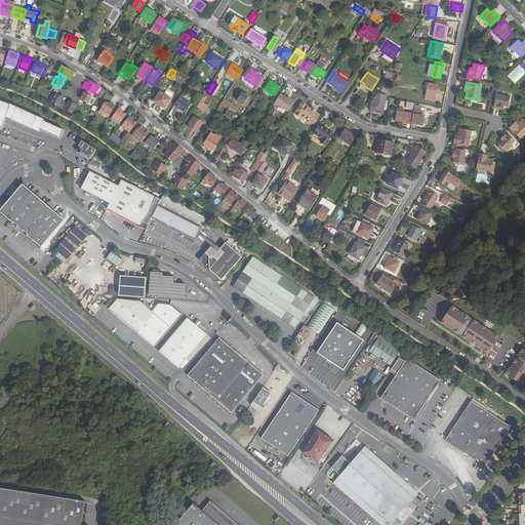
[(434,101),(437,85),(426,83),(425,88),(428,88),(426,99),(434,101)]
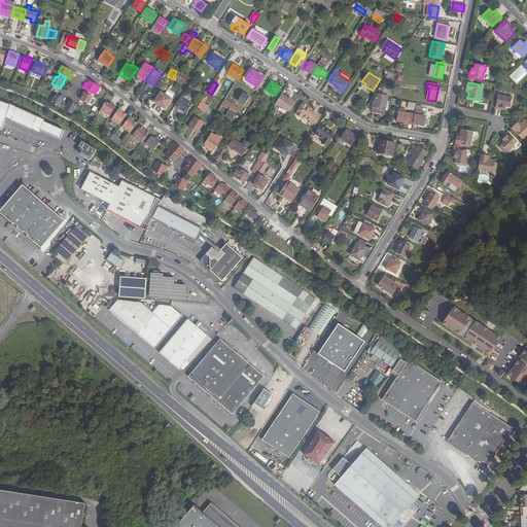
[(93,93),(86,89),(80,99),(89,104),(93,97),(91,96),(93,93)]
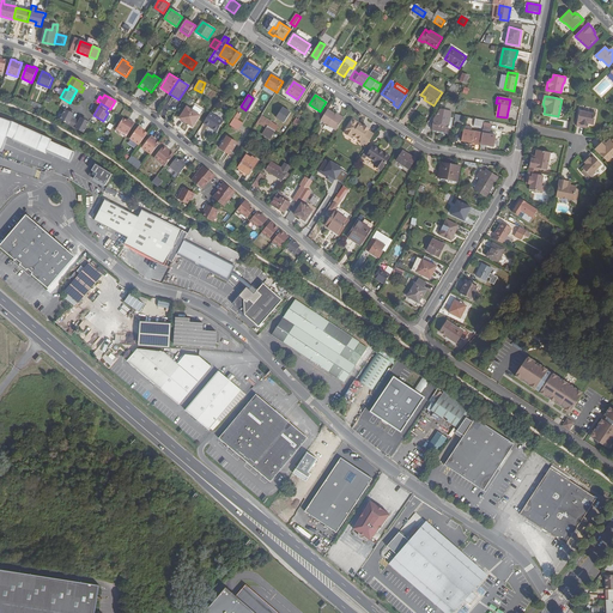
[(285,122),(291,113),(283,107),(277,117),(285,122)]
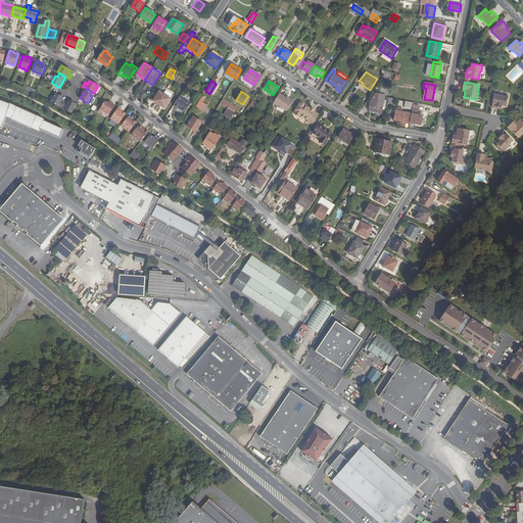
[(51,102),(61,107),(64,101),(61,100),(63,97),(62,96),(60,95),(56,93),(51,102)]
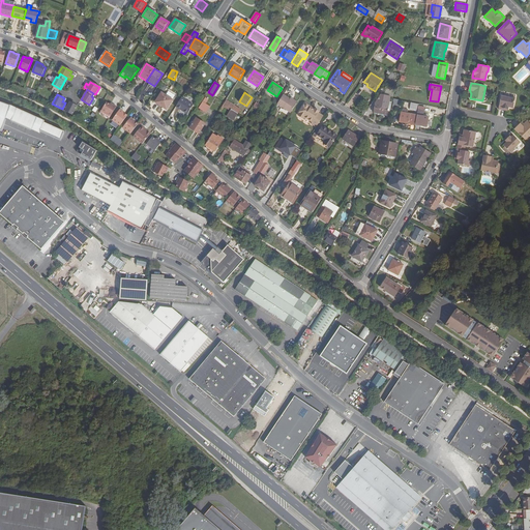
[(291,113),(296,104),(290,99),(284,94),(277,104),(291,113)]
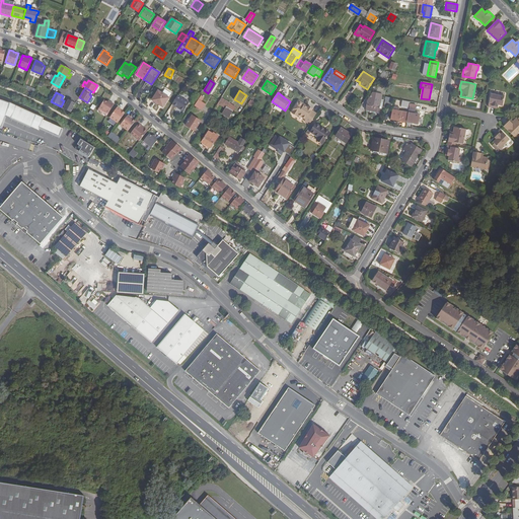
[(151,102),(162,108),(167,99),(161,95),(157,93),(151,102)]
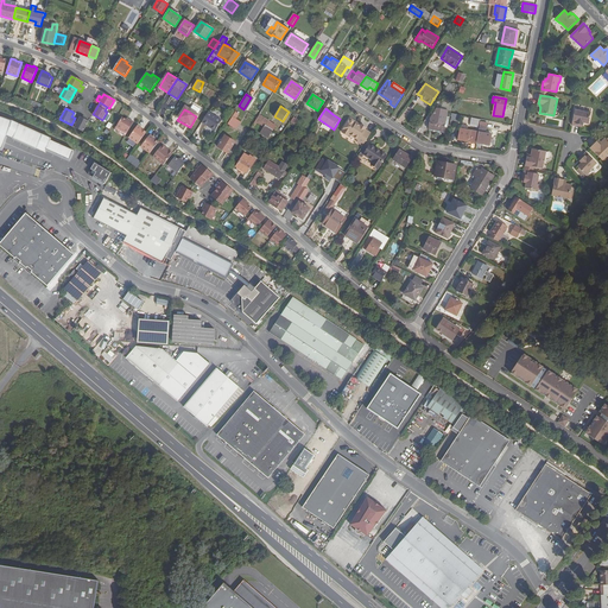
[(574,116),(572,125),(581,126),(581,125),(583,125),(583,122),(589,124),(591,112),(586,111),(586,112),(575,109),(574,116)]
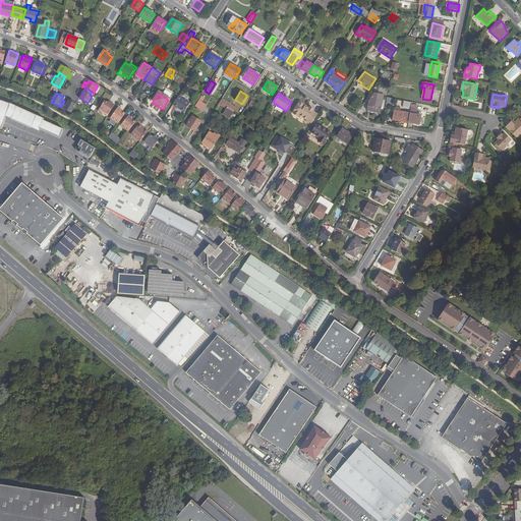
[(179,96),(173,105),(184,112),(190,103),(179,96)]
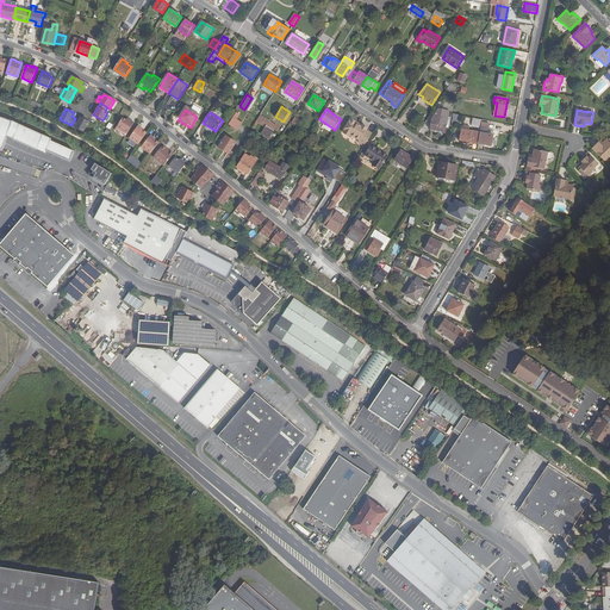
[(266,125),(267,126),(269,122),(260,114),(257,119),(266,125)]
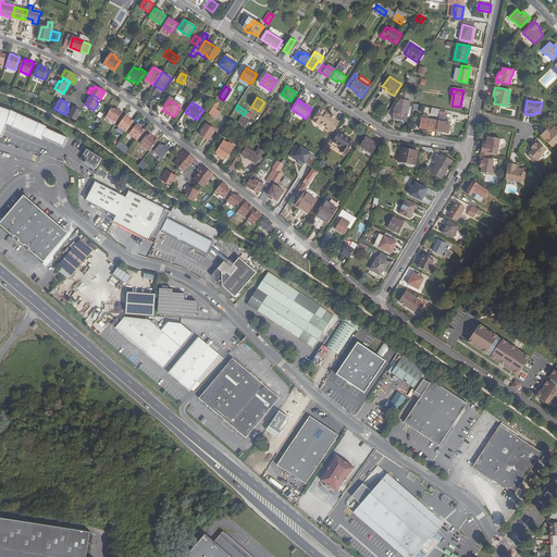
[(11,111),(0,107),(0,136),(2,137),(8,122),(13,125),(12,127),(34,137),(35,134),(64,147),(67,138),(47,130),(47,127),(19,114),(17,115),(11,112),(11,111)]
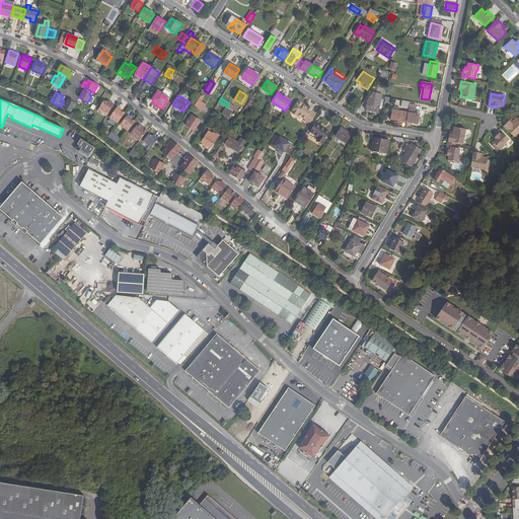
[(64,100),(61,106),(71,113),(76,103),(72,101),(69,99),(67,102),(64,100)]
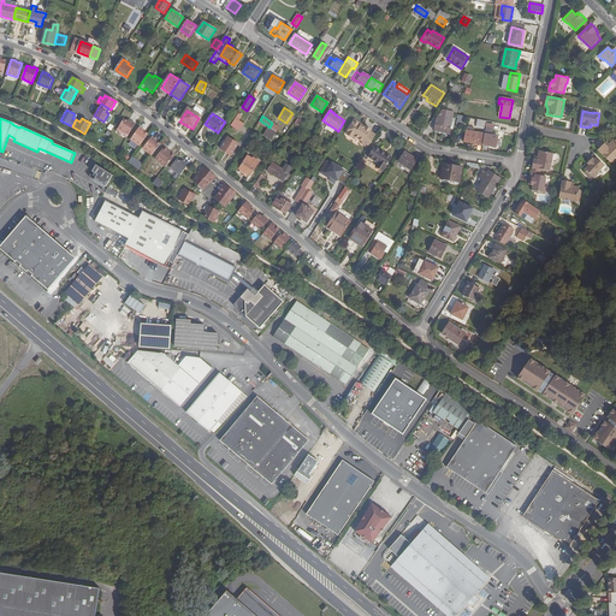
[(238,120),(236,118),(231,125),(240,130),(244,124),(238,120)]
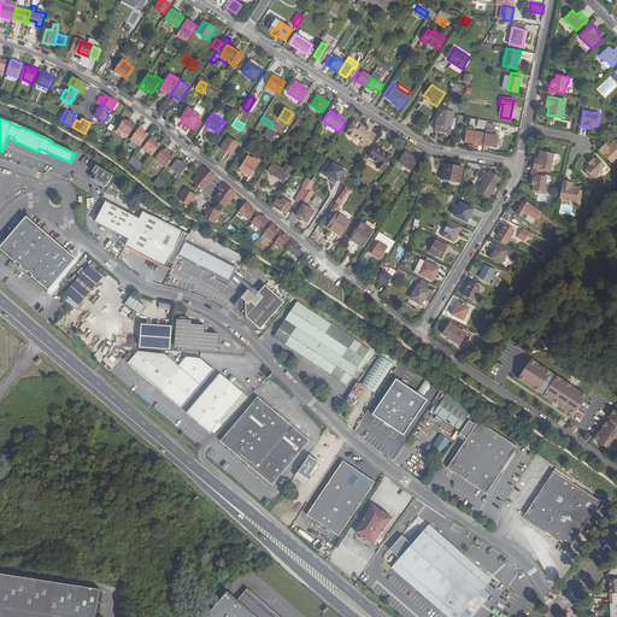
[(466,119),(458,118),(456,129),(459,130),(466,119)]
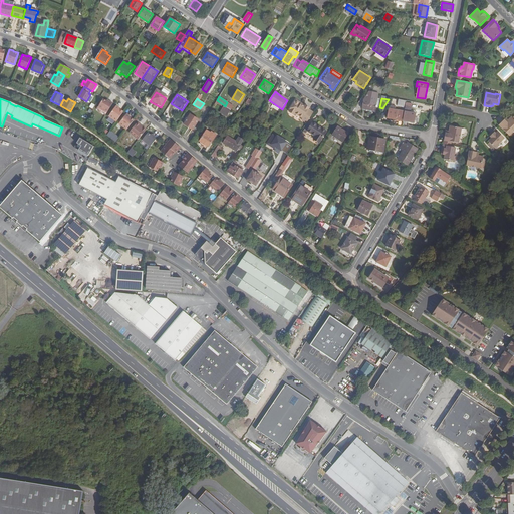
[(306,123),(313,112),(308,109),(309,108),(305,105),(304,107),(300,104),(300,103),(295,99),(289,109),(290,110),(289,112),(294,115),(295,113),(302,118),(301,120),(306,123)]
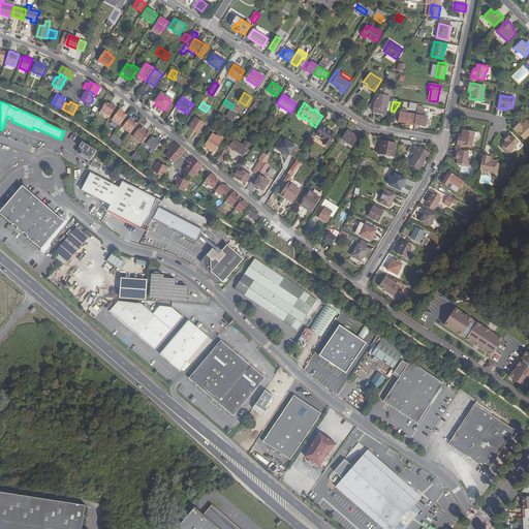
[(387,105),(375,102),(373,112),(385,115),(387,105)]
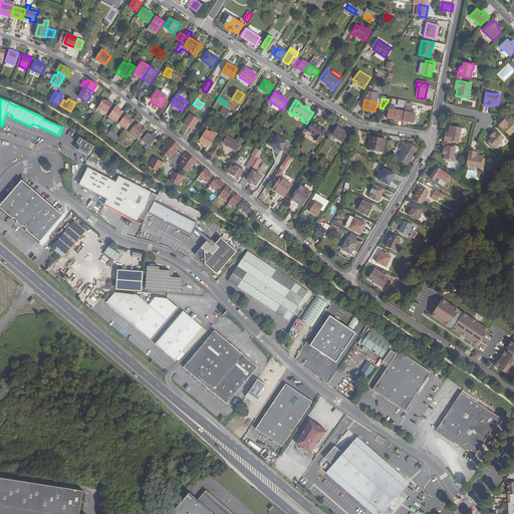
[(407,100),(399,99),(398,106),(405,107),(406,103),(407,100)]
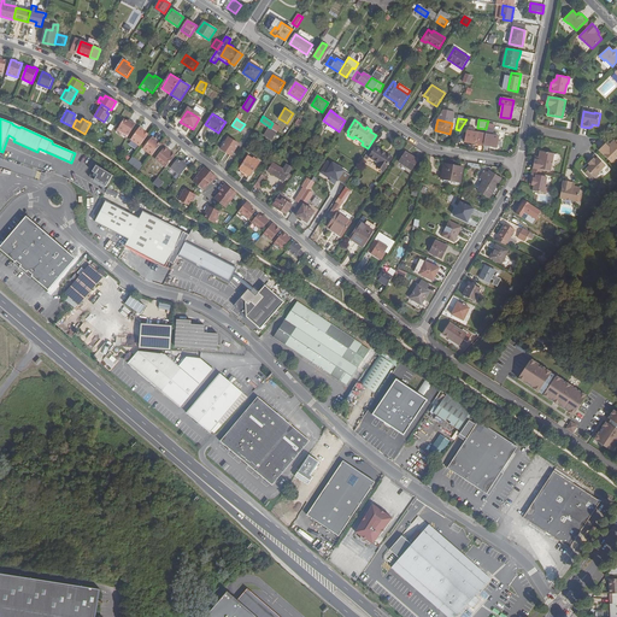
[(121,129),(130,136),(139,127),(131,122),(130,123),(127,121),(121,129)]
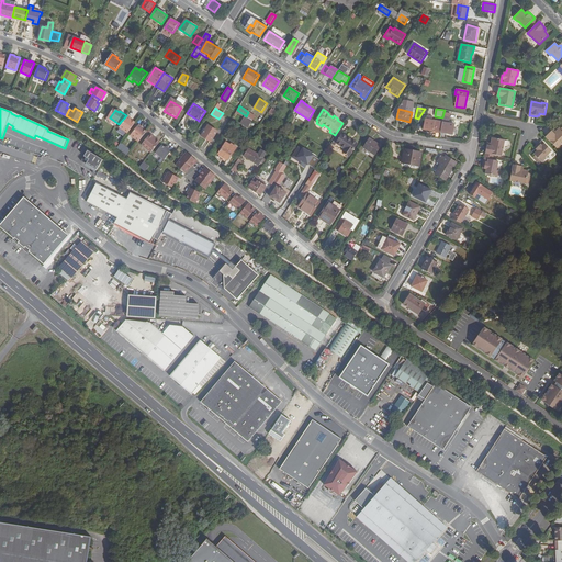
[(127,115),(119,127),(127,133),(135,123),(131,119),(127,115)]
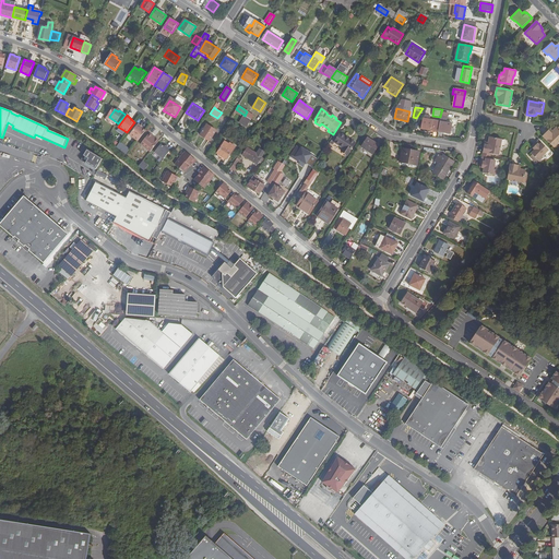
[(246,127),(251,119),(245,116),(244,115),(242,117),(239,122),(246,127)]
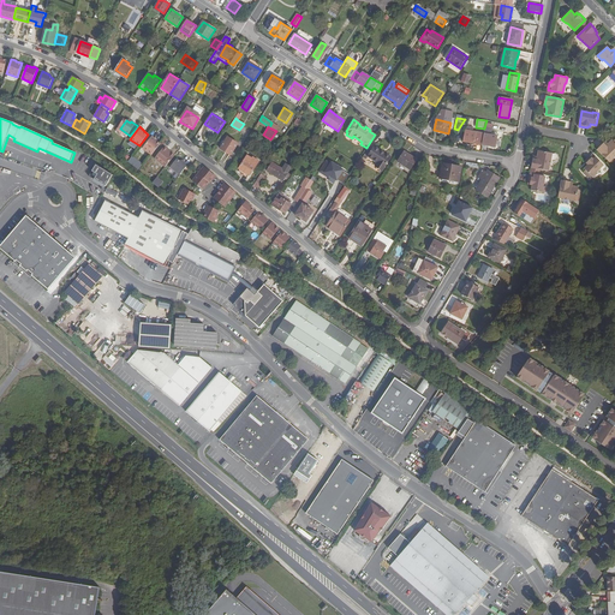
[(463,141),(482,144),(484,133),(473,131),(465,130),(463,141)]
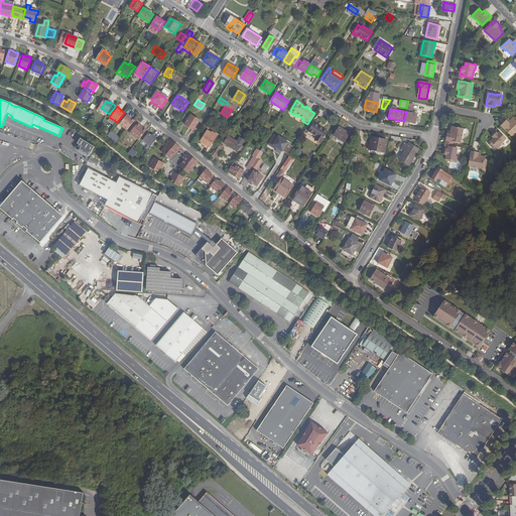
[(417,114),(406,112),(404,121),(415,123),(417,114)]
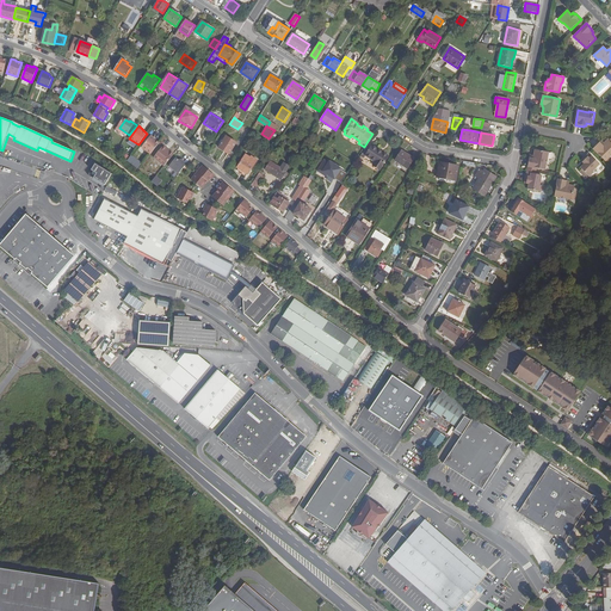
[(150,135),(142,147),(150,154),(159,143),(154,139),(150,135)]
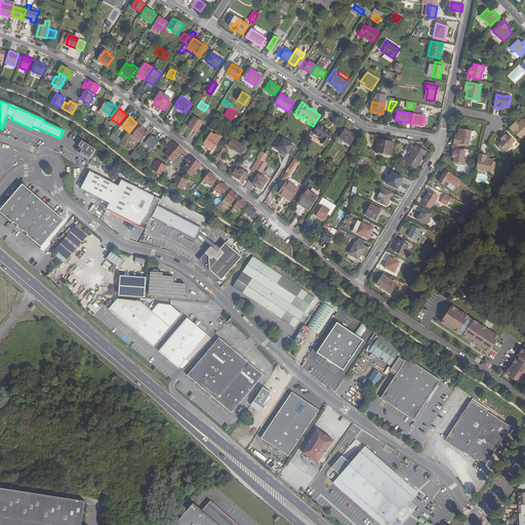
[(203,123),(194,117),(188,126),(197,132),(203,123)]
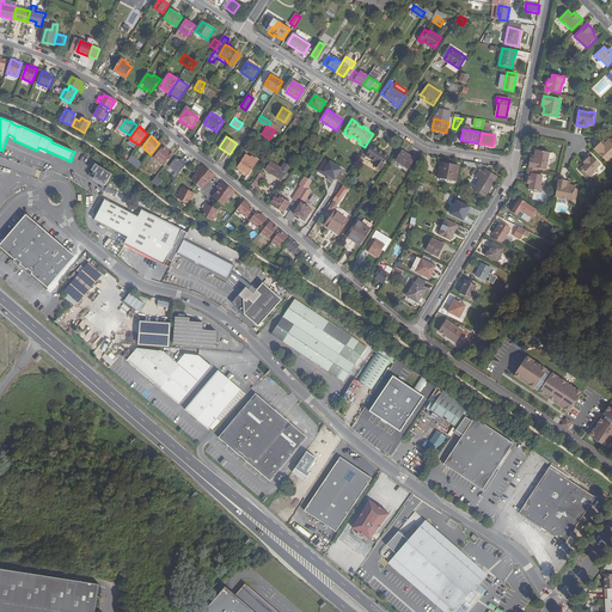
[(600,155),(606,161),(611,155),(611,141),(610,139),(605,144),(604,142),(601,144),(600,142),(594,148),(600,155)]
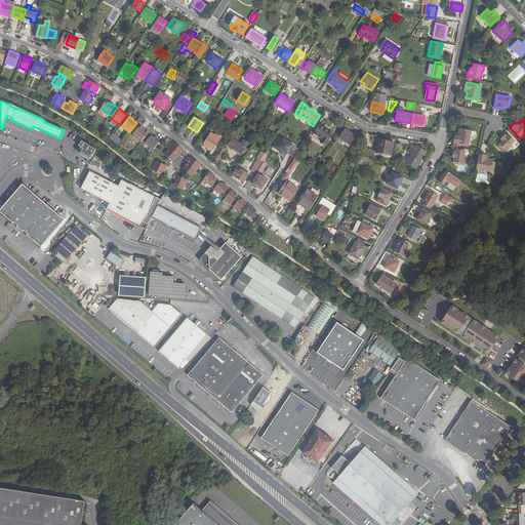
[(140,125),(132,135),(142,143),(150,132),(140,125)]
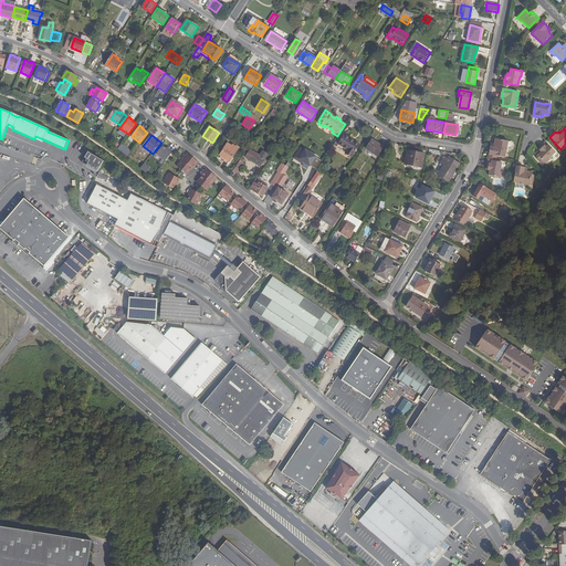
[(360,144),(345,135),(338,144),(348,149),(346,153),(352,156),(360,144)]
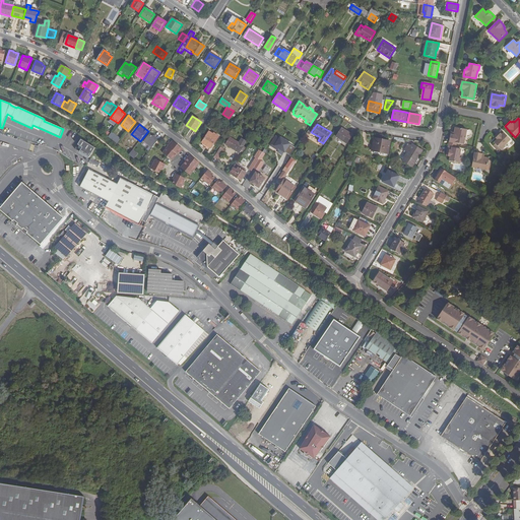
[(457,143),(464,144),(467,130),(455,127),(454,132),(453,132),(452,134),(451,134),(449,141),(457,143)]
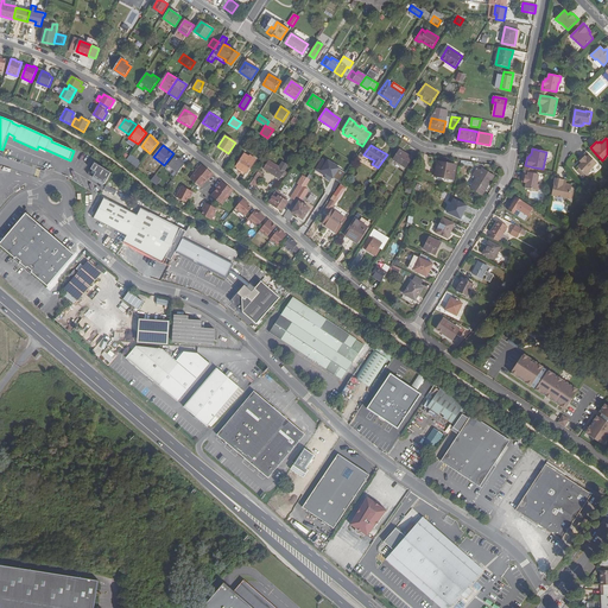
[(412,158),(400,150),(393,159),(405,168),(412,158)]
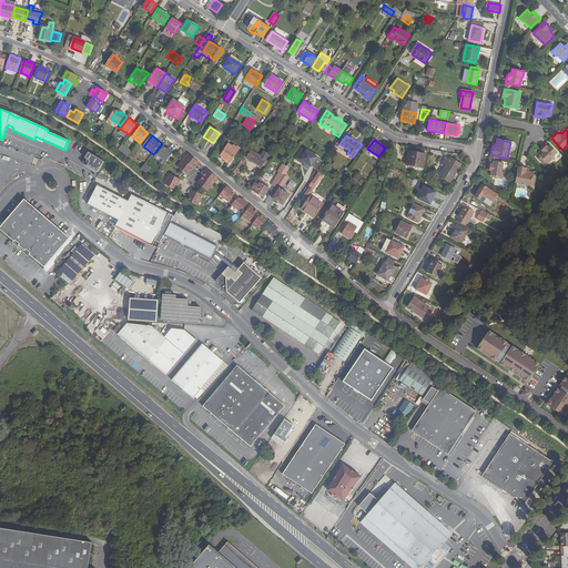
[(553,148),(547,142),(541,148),(543,149),(541,151),(543,152),(539,155),(540,158),(545,162),(546,163),(547,164),(551,160),(550,159),(557,152),(553,148)]
